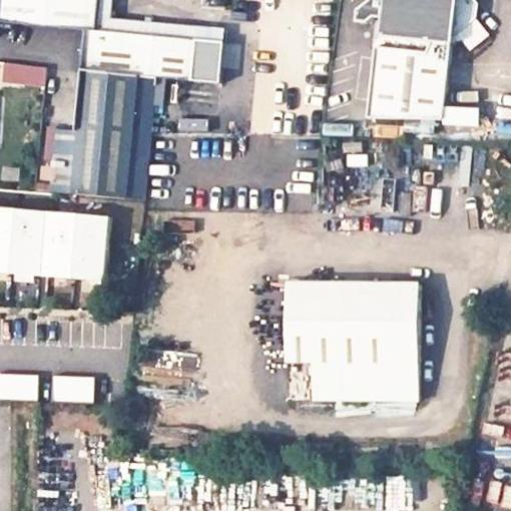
[(0,0),(0,19),(84,28),(81,69),(86,69),(155,77),(190,80),(194,41),(97,30),(100,0),(0,0)]
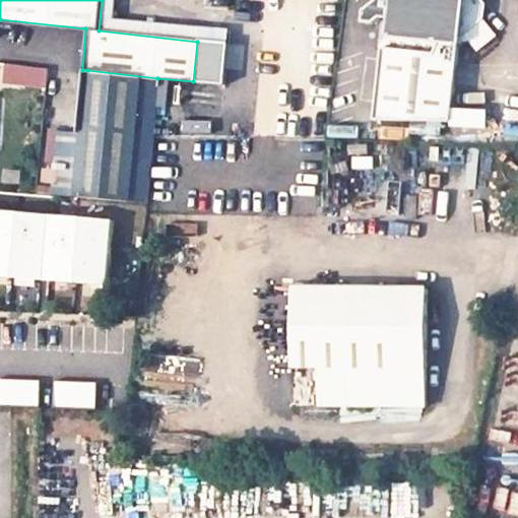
[(388,0),(385,22),(393,29),(390,48),(378,46),(368,122),(444,123),(455,38),(479,18),(481,3),(479,0),(388,0)]
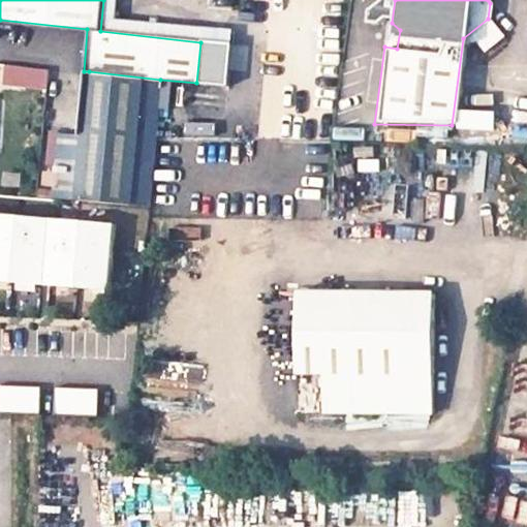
[(5,86),(49,87),(49,66),(5,65),(5,86)]
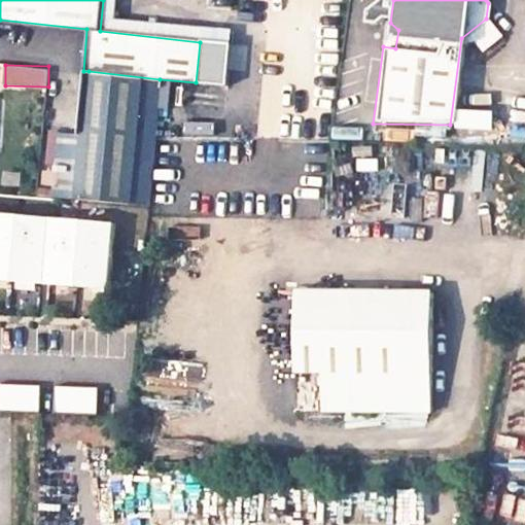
[(147,205),(153,136),(160,79),(89,71),(82,134),(63,133),(61,176),(77,177),(76,199),(130,203),(147,205)]
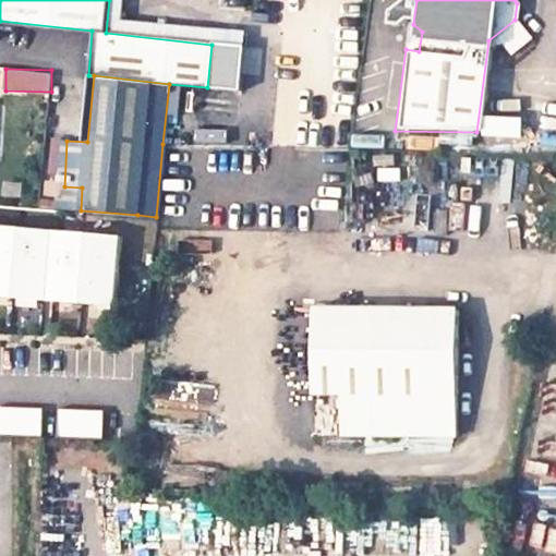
[(82,188),(64,186),(62,209),(81,210),(82,188)]
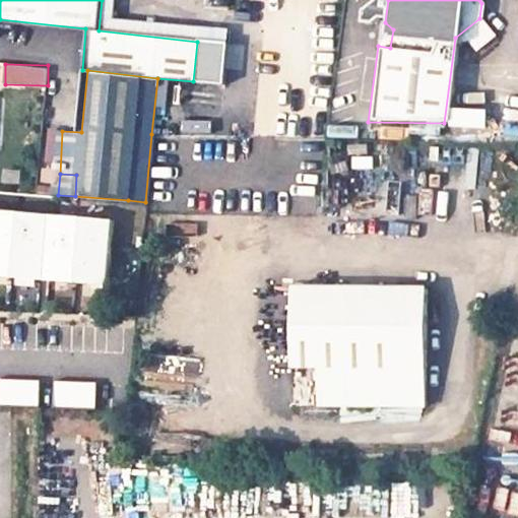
[(0,257),(13,259),(11,275),(51,278),(53,262),(77,264),(76,280),(108,282),(113,219),(0,209),(0,257)]
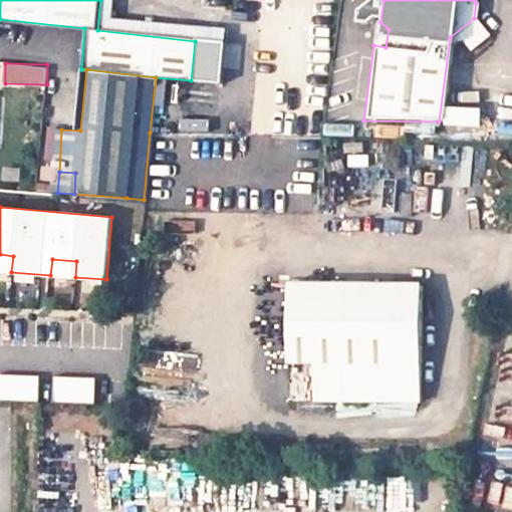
[(0,270),(11,272),(13,256),(0,254),(0,270)]
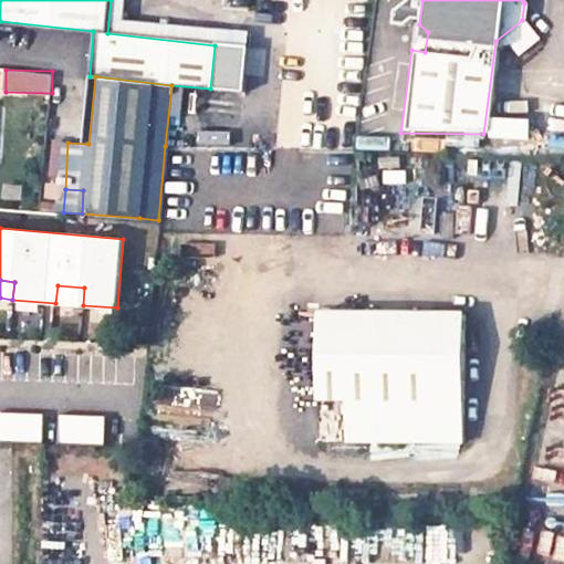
[(55,303),(83,305),(84,288),(58,285),(55,303)]
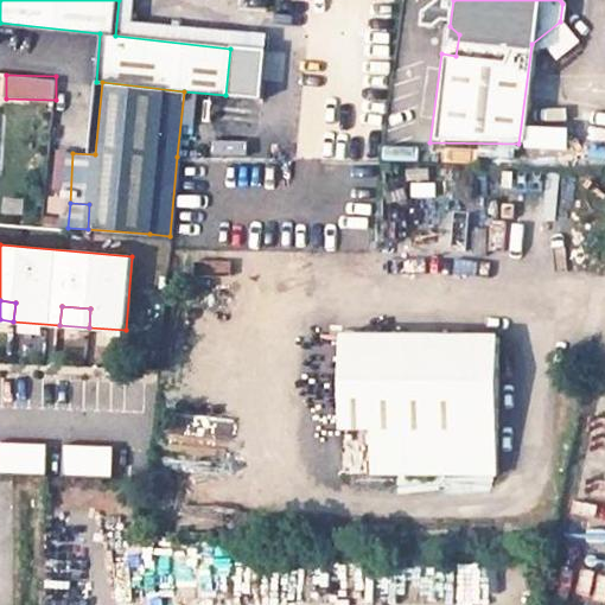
[(498,344),(344,339),(341,433),(370,433),(369,475),(495,478),(498,344)]
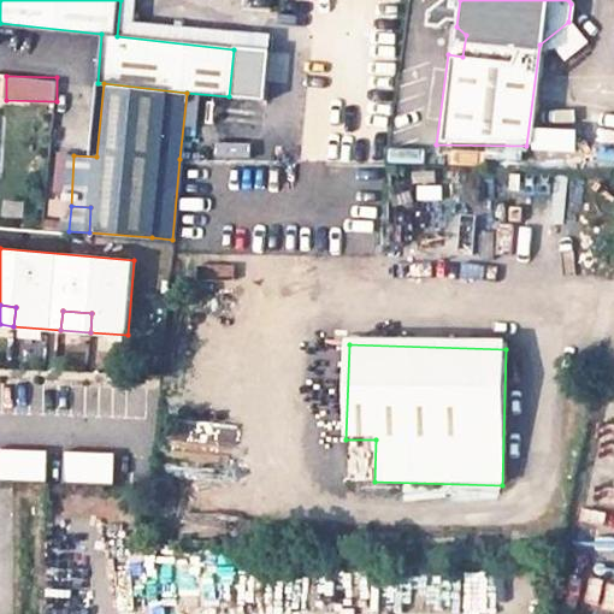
[(46,449),(0,447),(0,478),(45,480),(46,449)]
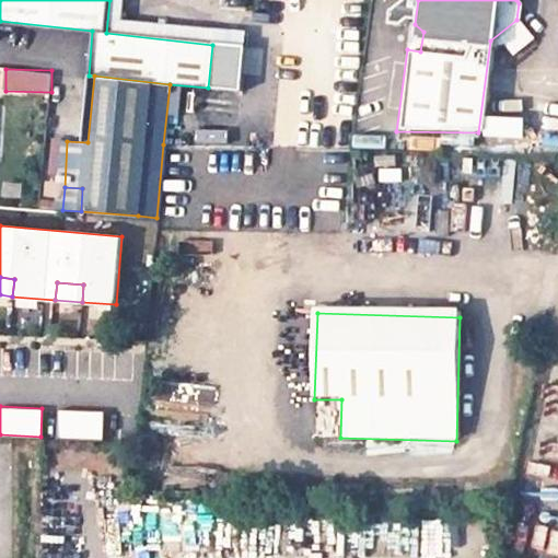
[(103,410),(57,408),(56,438),(102,439),(103,410)]
